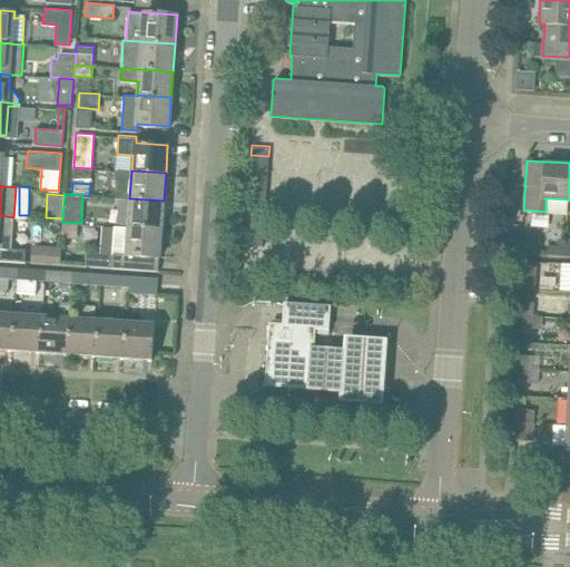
[(164,201),(129,198),(128,225),(161,228),(164,201)]
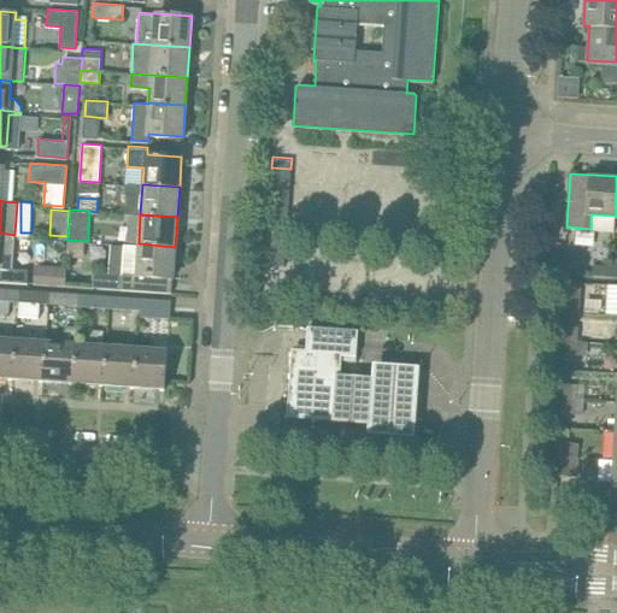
[(0,267),(12,269),(15,235),(0,233),(0,267)]
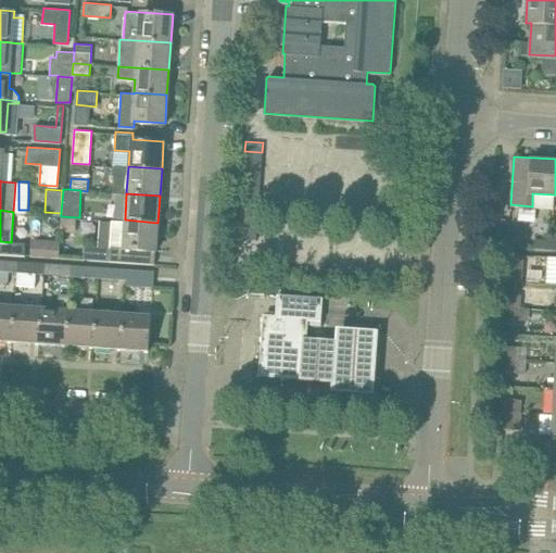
[(158,223),(125,220),(125,221),(113,220),(111,246),(83,243),(81,258),(154,263),(158,223)]
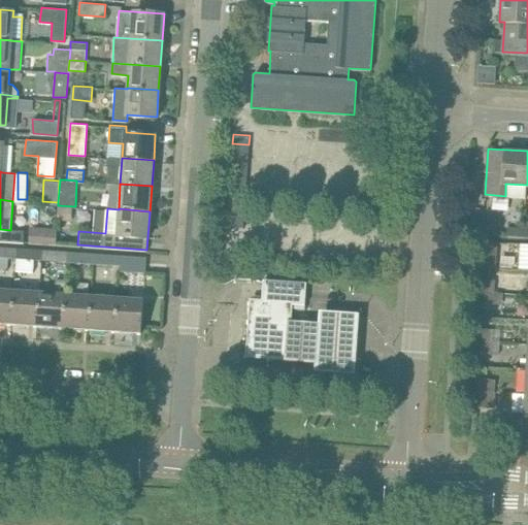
[(243,226),(243,217),(227,216),(227,225),(243,226)]
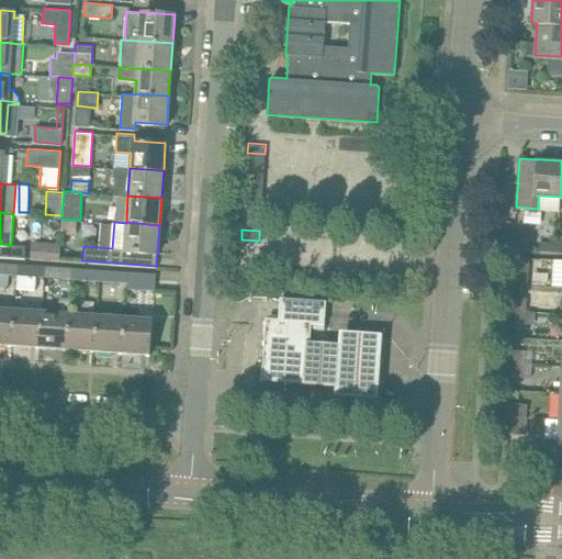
[(59,260),(59,259),(60,242),(32,241),(31,258),(59,260)]
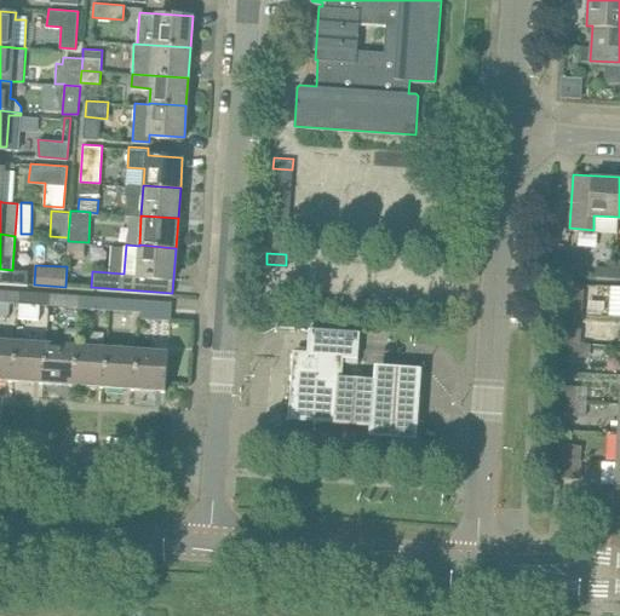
[(612,277),(613,266),(596,265),(595,276),(612,277)]
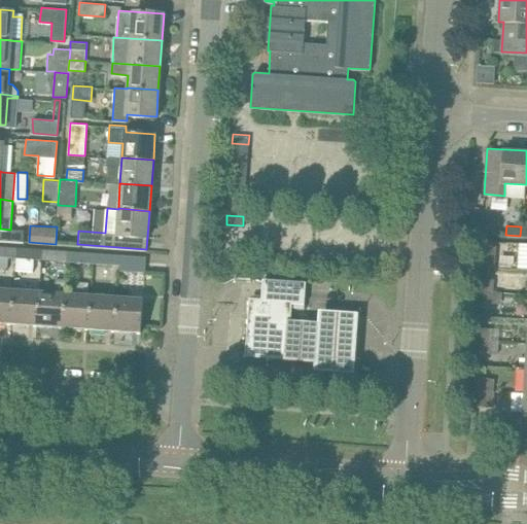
[(495,266),(496,240),(487,239),(486,265),(495,266)]
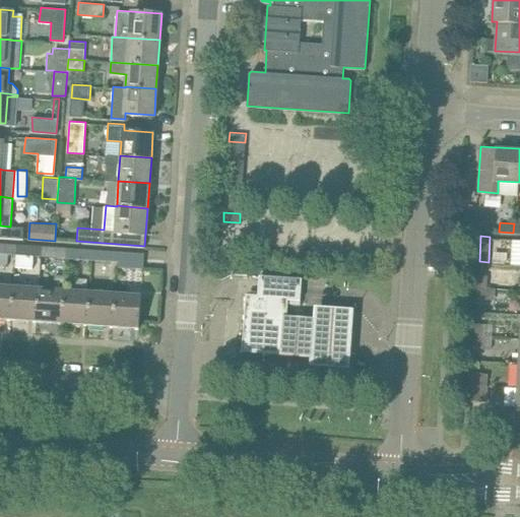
[(15,254),(15,244),(0,242),(0,263),(7,264),(8,253),(15,254)]
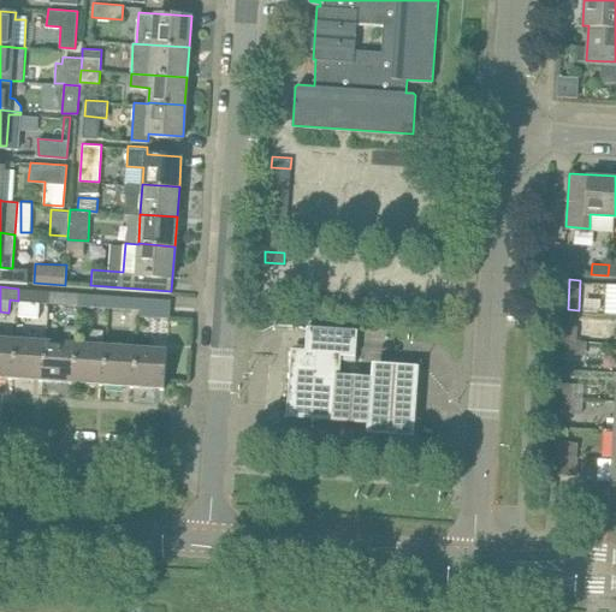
[(47,302),(48,290),(18,289),(18,301),(47,302)]
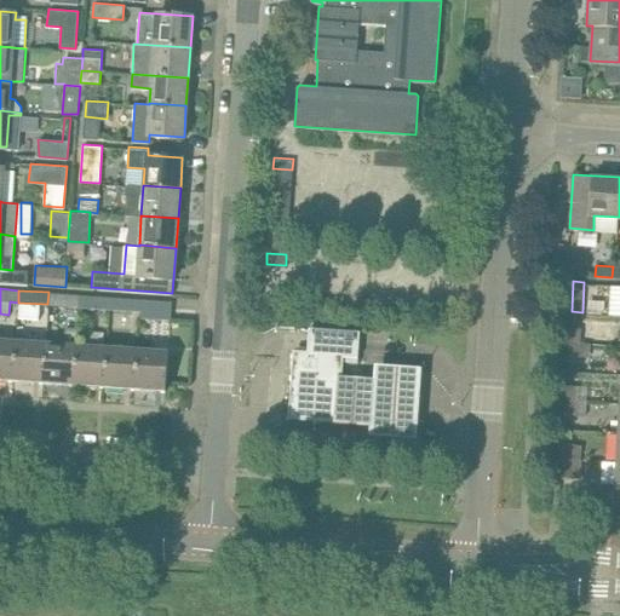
[(78,306),(79,294),(49,292),(47,304),(78,306)]
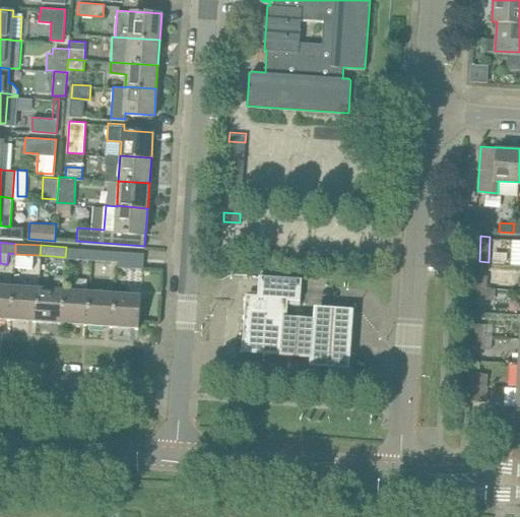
[(92,259),(92,249),(66,247),(65,257),(92,259)]
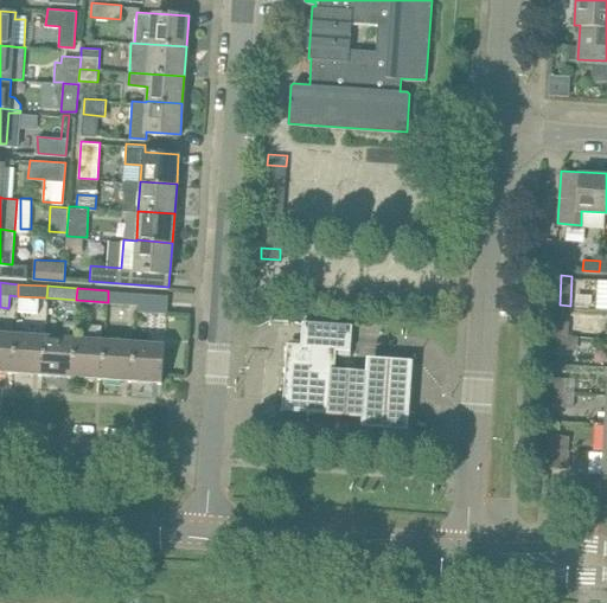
[(138,305),(139,293),(108,290),(108,302),(138,305)]
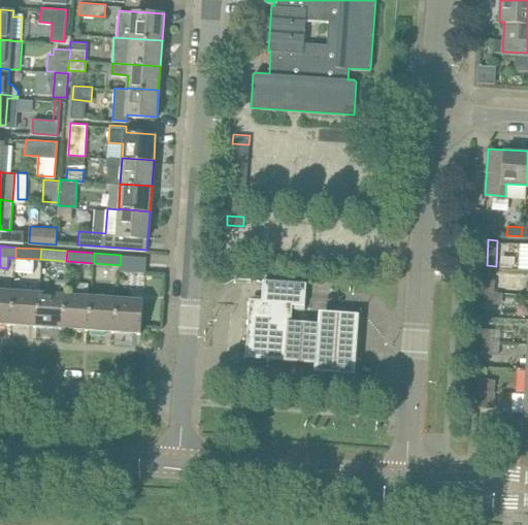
[(121,255),(120,265),(120,269),(145,271),(146,256),(121,255)]
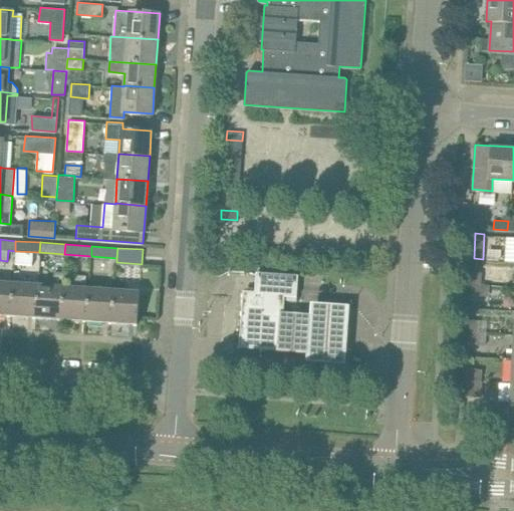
[(473,270),(472,282),(481,282),(482,271),(473,270)]
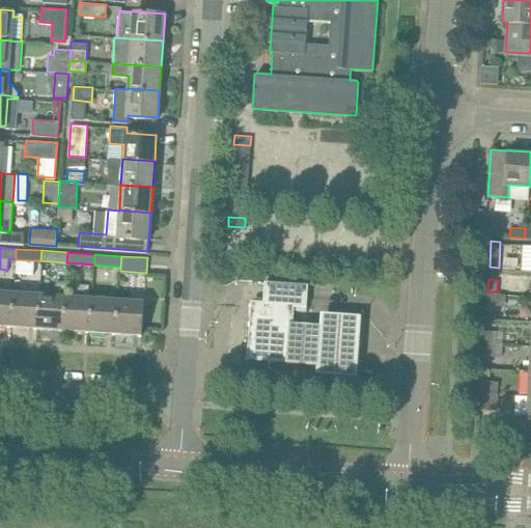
[(306,305),(306,301),(307,294),(307,283),(266,280),(264,290),(263,301),(252,300),(248,357),(287,359),(288,323),(292,323),(292,318),(294,305),(306,305)]
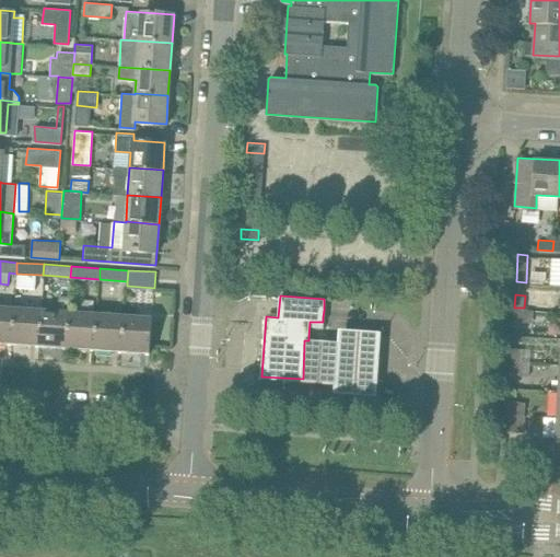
[(66,347),(68,311),(69,298),(59,297),(58,311),(41,309),(38,345),(66,347)]
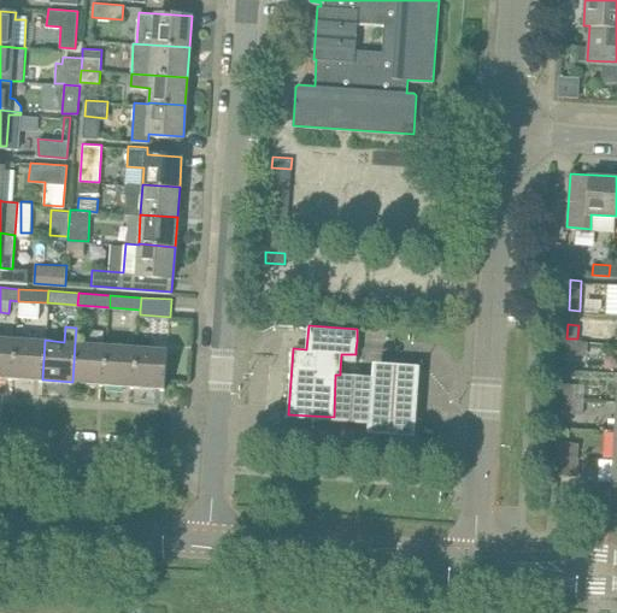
[(16,339),(0,336),(0,376),(12,377),(16,339)]
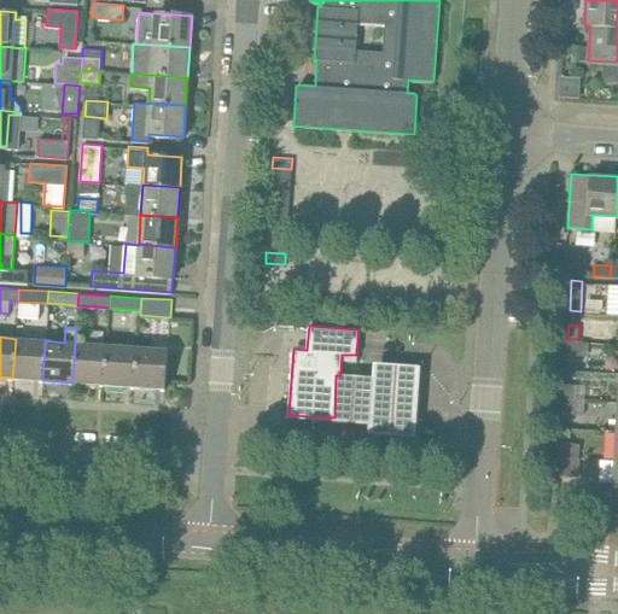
[(12,378),(42,380),(45,340),(16,339),(12,378)]
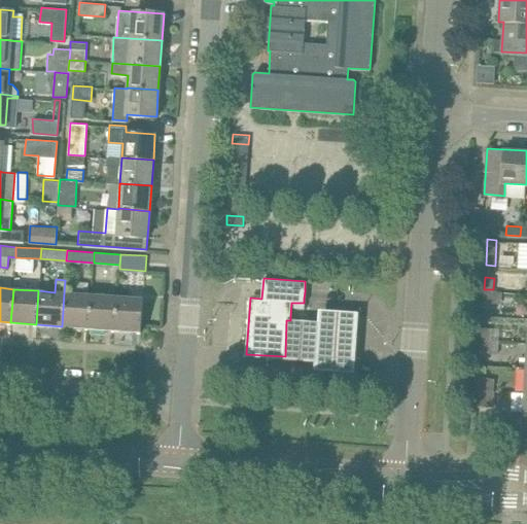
[(492,302),(493,289),(484,289),(483,301),(492,302)]
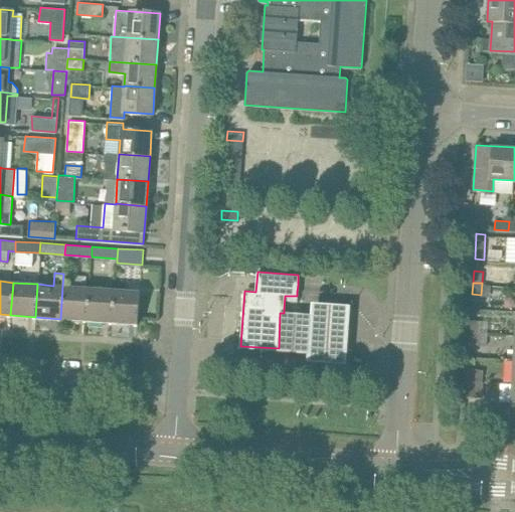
[(60,319),(87,320),(89,288),(62,286),(60,319)]
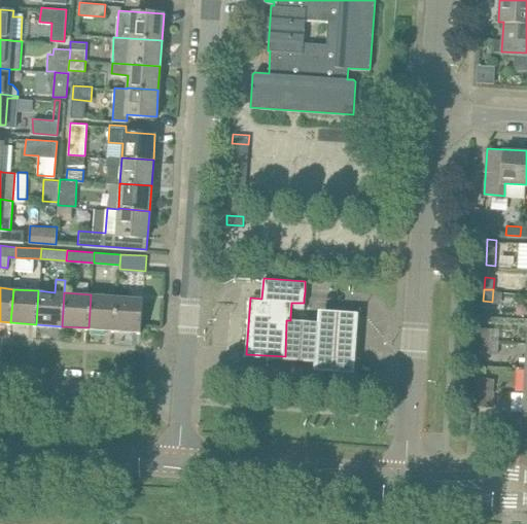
[(115,329),(117,297),(91,294),(89,327),(115,329)]
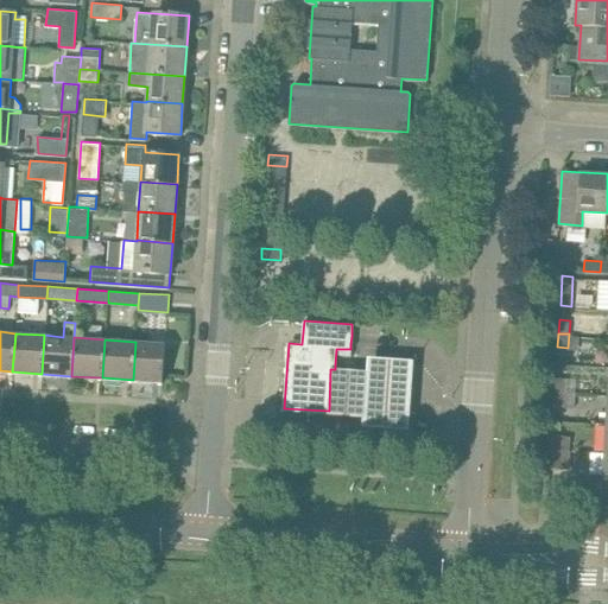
[(165,344),(135,342),(133,380),(163,382),(165,344)]
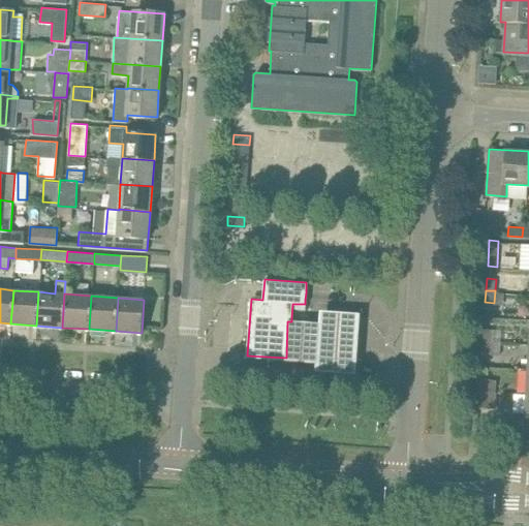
[(319,318),(291,317),(291,321),(287,321),(286,358),(317,359),(316,368),(360,370),(362,308),(320,306),(319,318)]
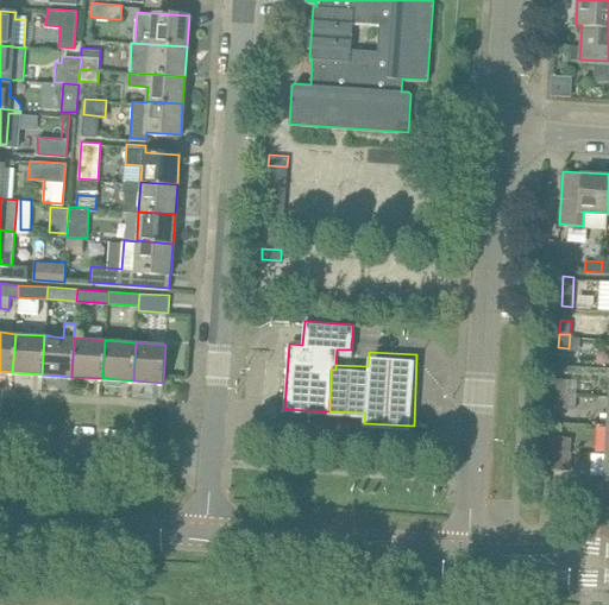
[(556,391),(566,391),(567,377),(557,377),(556,391)]
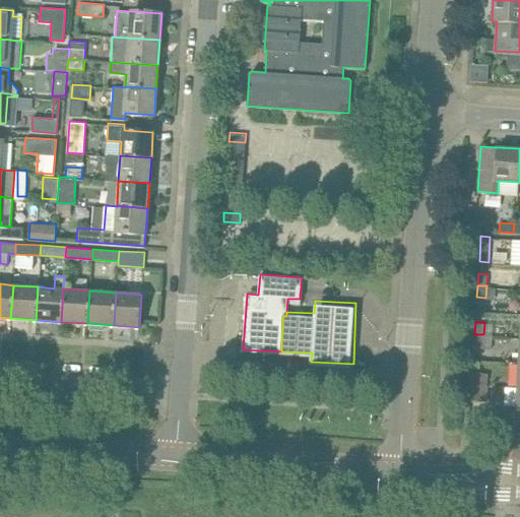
[(483,334),(474,334),(473,345),(491,346),(492,335),(483,334)]
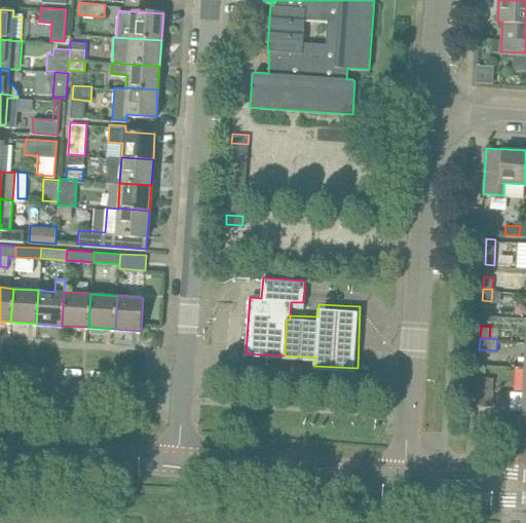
[(478,375),(477,389),(492,390),(493,376),(486,376),(486,375),(478,375)]
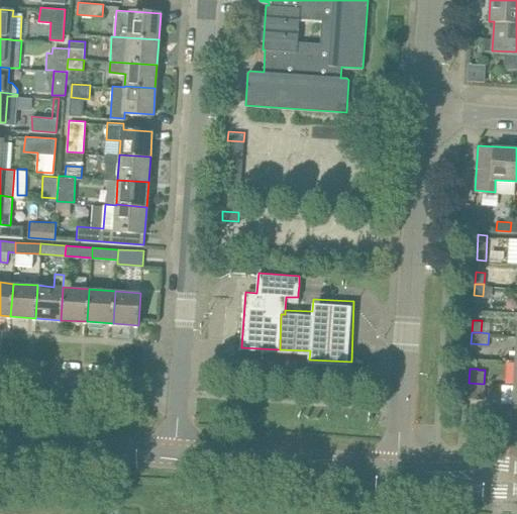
[(469,383),(468,397),(469,397),(476,398),(477,397),(483,397),(484,384),(469,383)]
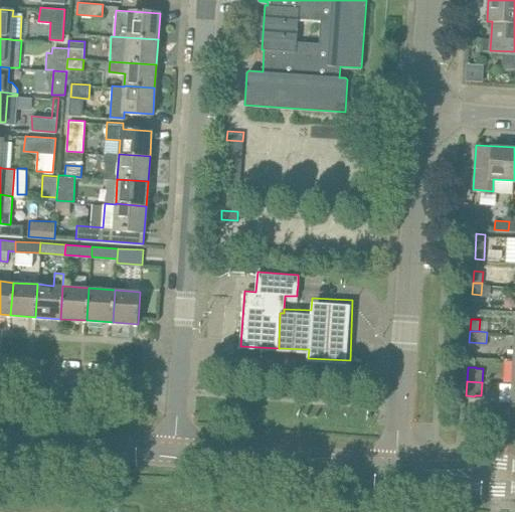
[(514,421),(514,383),(513,384),(511,402),(499,401),(498,421),(514,421)]
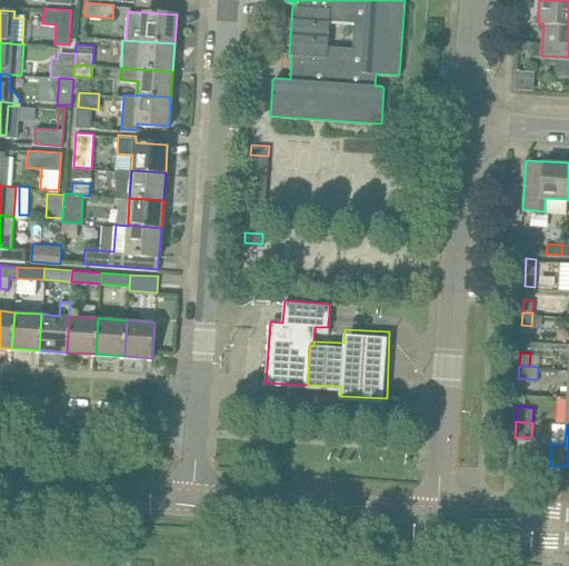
[(515,453),(513,467),(529,468),(530,454),(515,453)]
